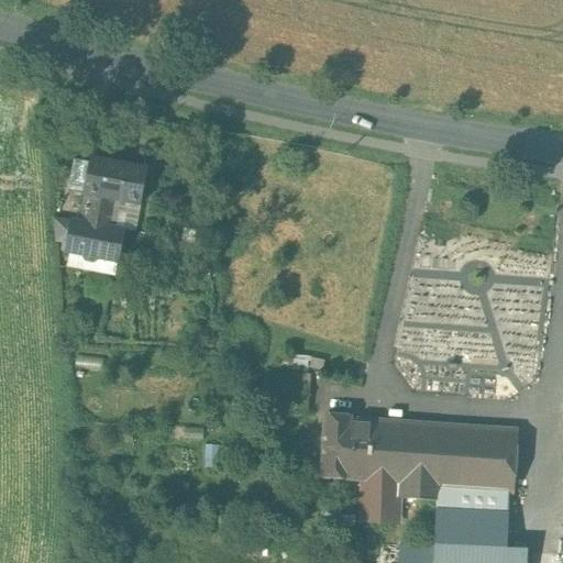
[(146,168),(90,158),(89,163),(74,161),(68,190),(84,194),(83,195),(84,195),(79,222),(70,220),(70,221),(65,244),(64,253),(83,256),(85,261),(94,263),(98,260),(118,263),(124,230),(113,228),(118,201),(140,206),(146,168)]
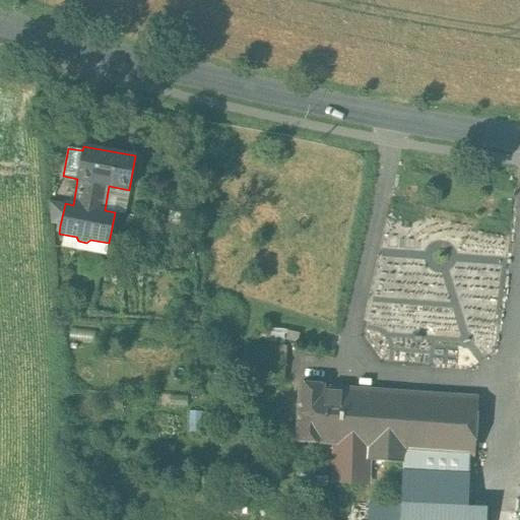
[(65,204),(49,201),(50,224),(60,225),(65,204)]
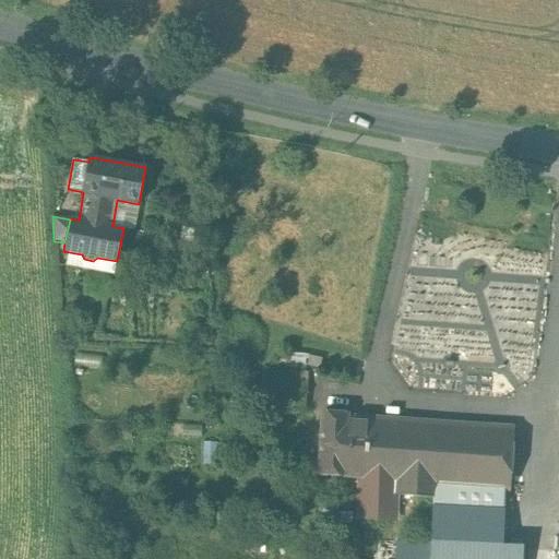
[(286,370),(304,371),(305,355),(287,354),(286,357),(274,356),(273,372),(285,375),(286,370)]
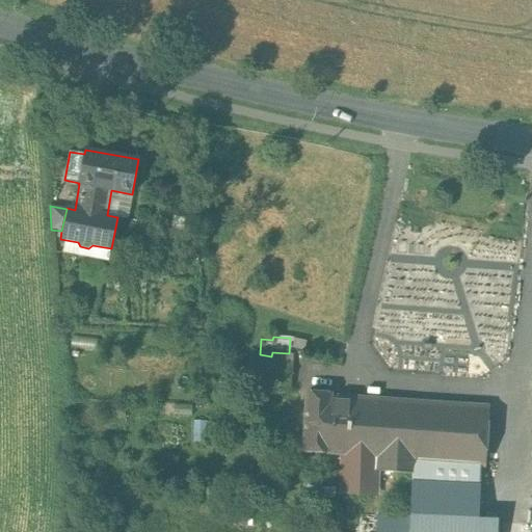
[(268,387),(271,356),(260,354),(254,354),(250,386),(268,387)]
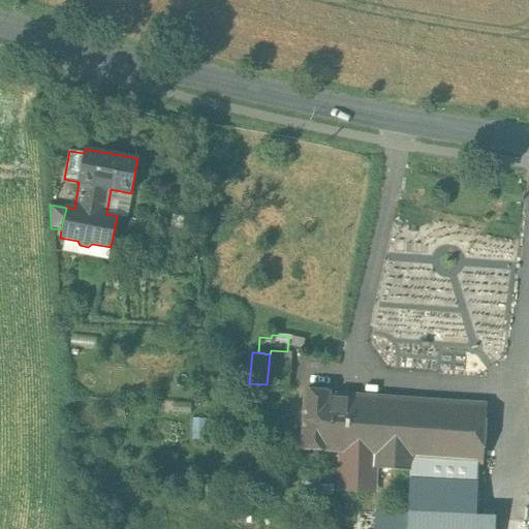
[(289,374),(269,372),(268,384),(288,385),(289,374)]
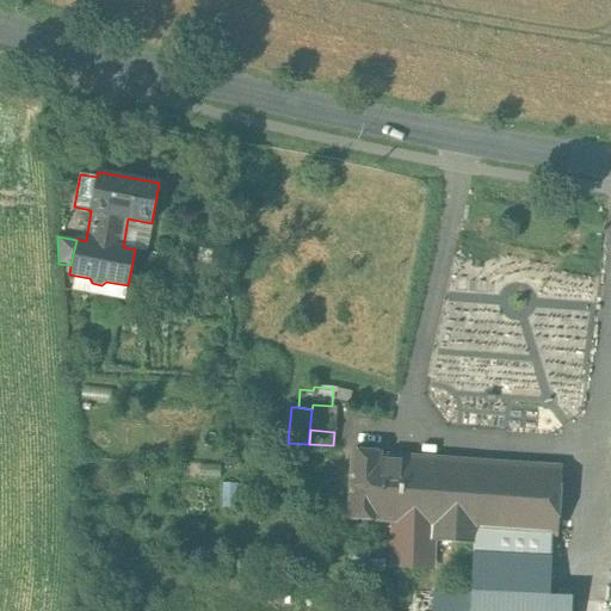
[(380,451),(353,450),(349,519),(394,522),(399,523),(402,458),(380,457),(380,451)]
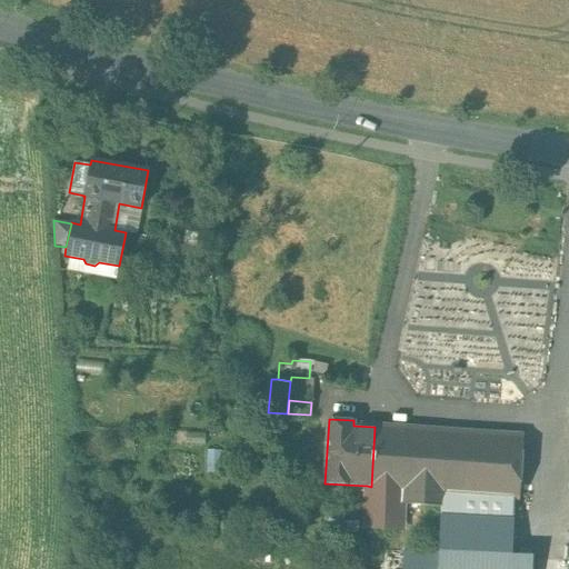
[(521,438),(375,427),(371,487),(403,489),(402,503),(441,507),(439,553),(406,552),(405,568),(530,568),(531,558),(511,557),(512,520),(511,520),(513,496),(518,496),(521,438)]
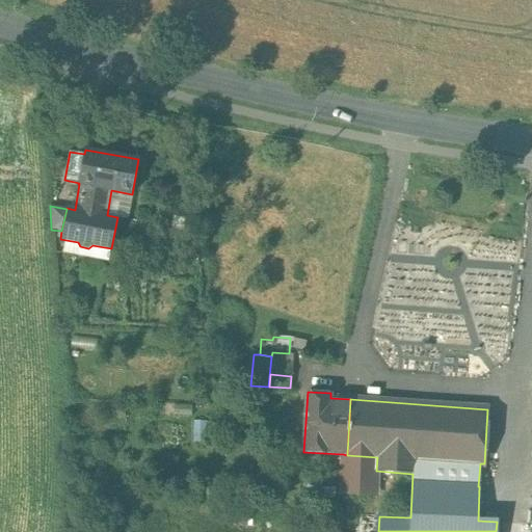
[(347,455),(343,454),(341,494),(369,494),(369,477),(376,471),(377,457),(347,455)]
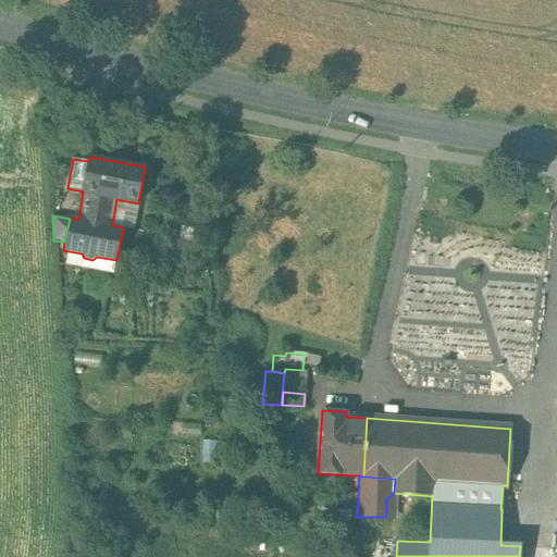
[(356,499),(343,499),(341,521),(355,522),(356,499)]
